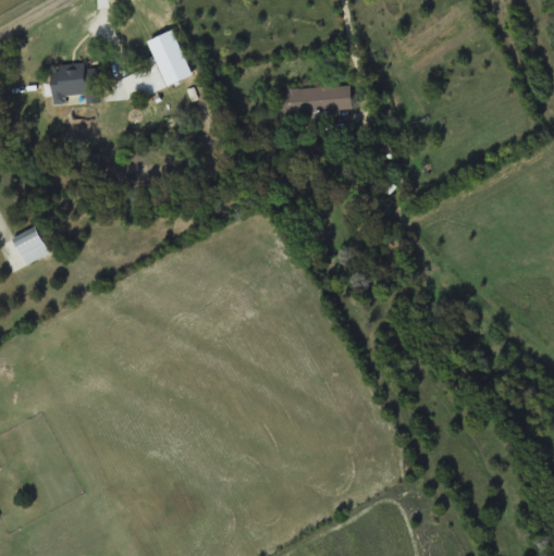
[(86,98),(87,106),(101,104),(96,64),(50,69),(53,101),(86,98)]
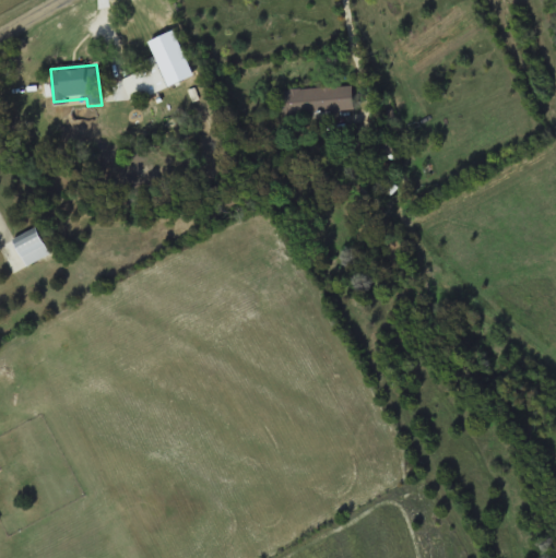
[(353,111),(351,87),(279,91),(281,127),(297,127),(297,114),(353,111)]
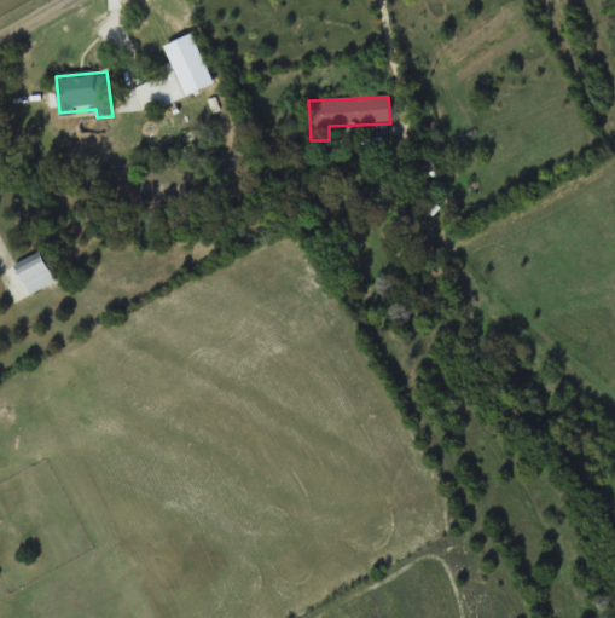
[(434,155),(388,155),(388,179),(434,179),(434,155)]
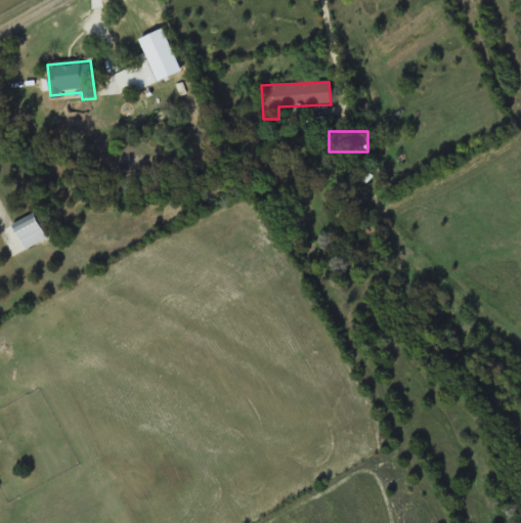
[(10,225),(23,250),(46,238),(34,214),(10,225)]
